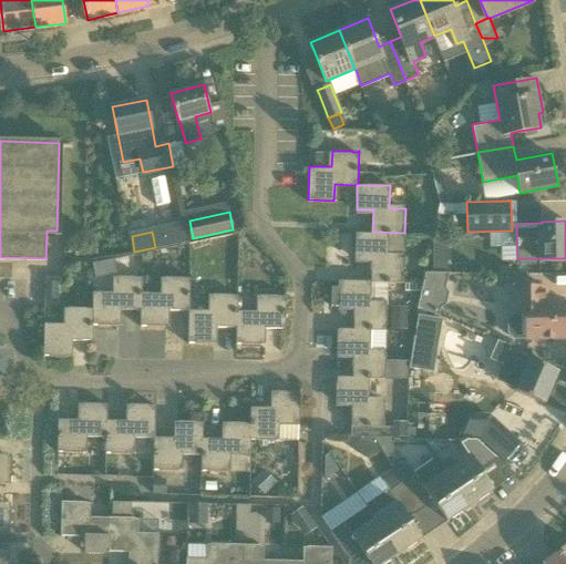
[(403,254),(388,253),(389,235),(404,235),(404,234),(404,233),(372,232),(356,232),(356,257),(372,257),(372,262),(371,280),(388,280),(402,282),(402,275),(404,275),(404,257),(403,257),(403,254)]
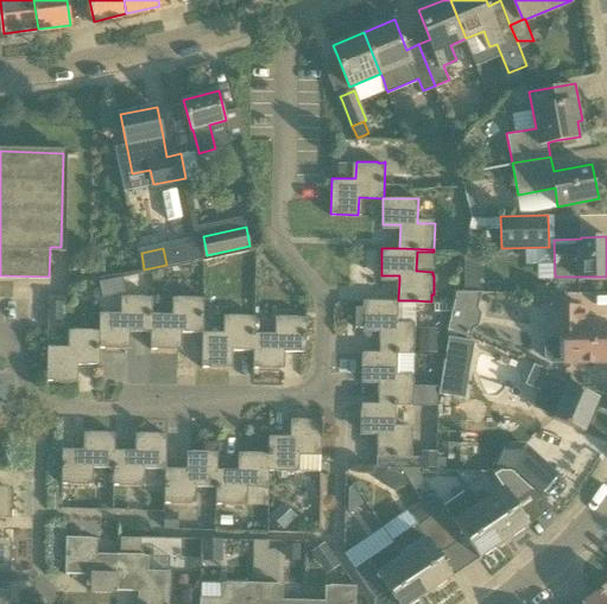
[(480,287),(480,277),(463,277),(463,286),(480,287)]
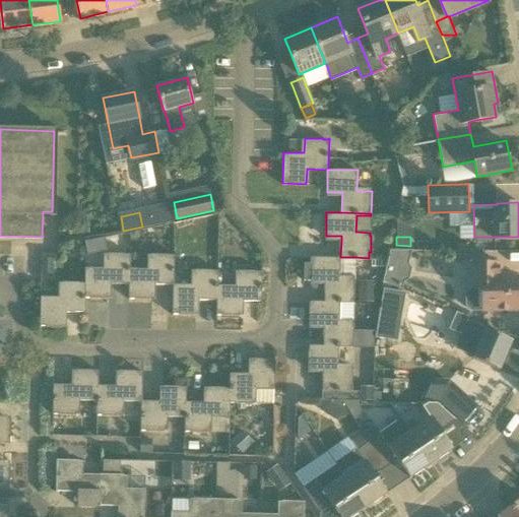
[(99,251),(96,238),(85,240),(88,253),(99,251)]
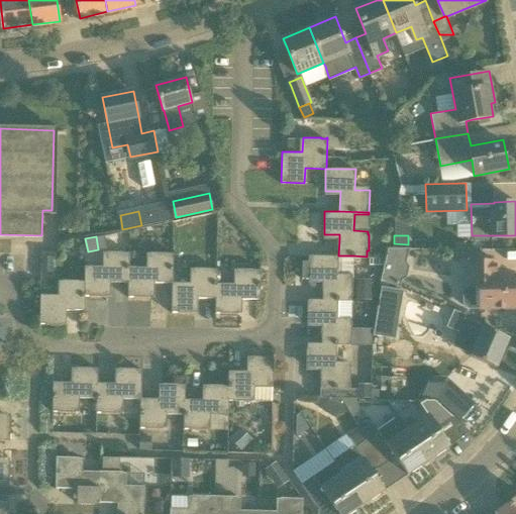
[(403,260),(406,261),(410,246),(388,246),(386,257),(384,266),(381,278),(400,287),(402,279),(399,278),(403,260)]
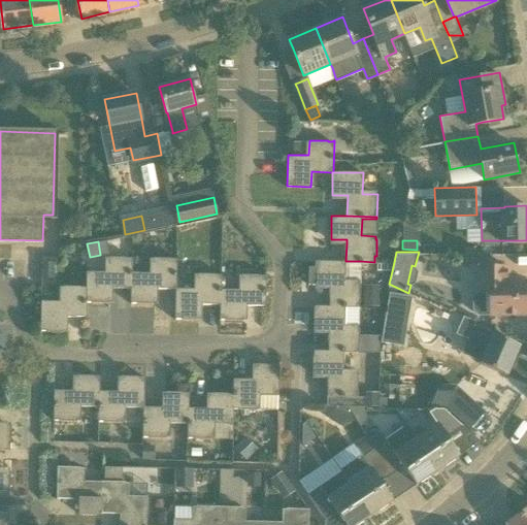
[(110,287),(131,288),(132,271),(133,271),(134,257),(110,257),(110,271),(87,270),(87,286),(86,301),(88,301),(109,302),(110,287)]
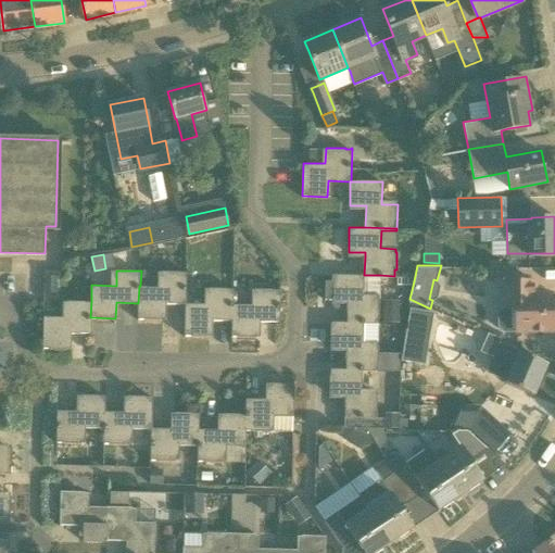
[(163,303),(186,304),(186,302),(187,302),(187,272),(162,271),(162,287),(140,286),(139,286),(138,303),(138,318),(163,318),(163,303)]
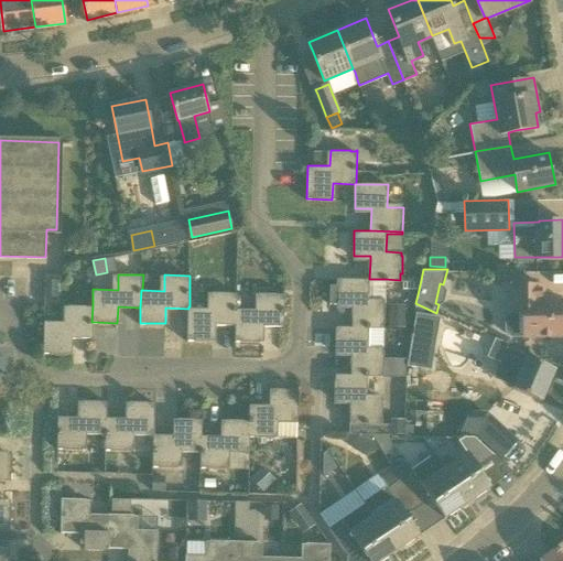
[(229,276),(215,276),(215,286),(228,286),(229,276)]
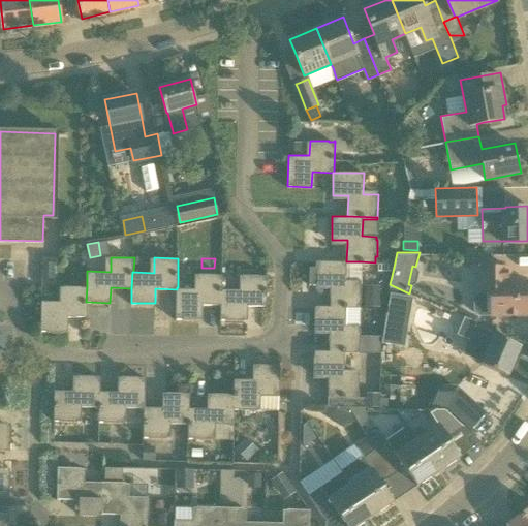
[(360,306),(361,280),(345,279),(346,261),(316,260),(316,267),(310,267),(309,284),(315,284),(331,284),(331,288),(331,306),(346,306),(346,307),(360,307),(360,306)]
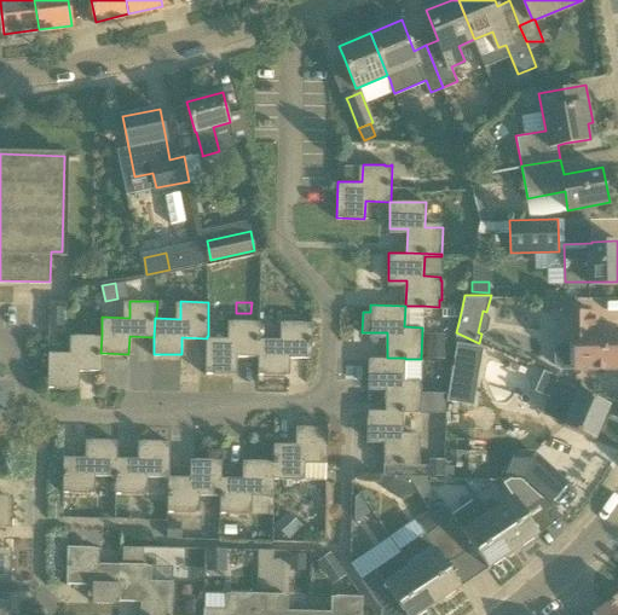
[(51,306),(51,324),(64,324),(64,306),(51,306)]
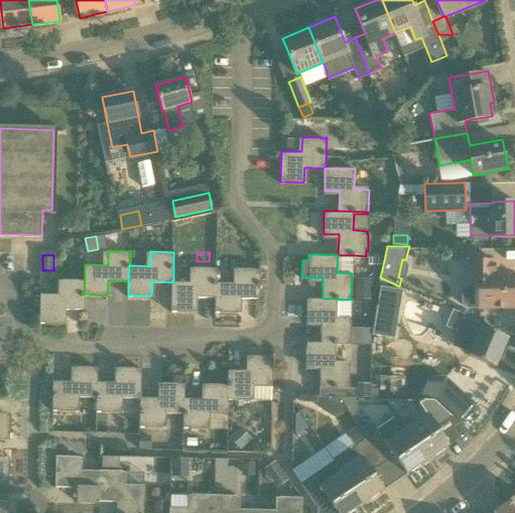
[(514,274),(497,275),(497,260),(468,261),(469,285),(480,285),(480,306),(514,305),(514,274)]
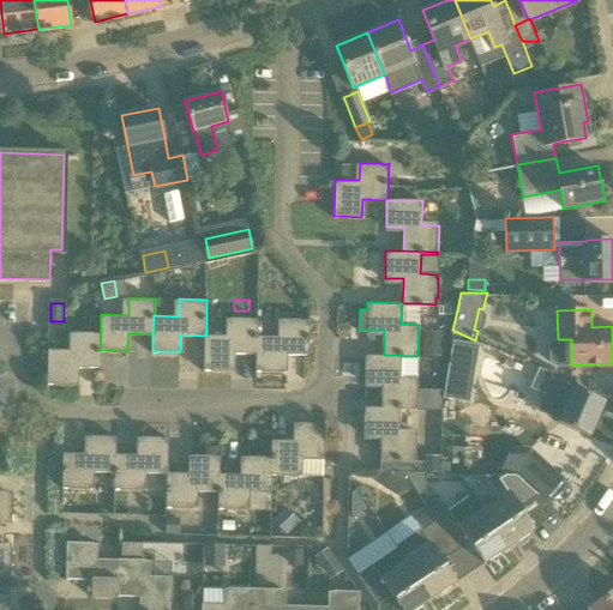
[(232,352),(257,352),(257,334),(258,334),(259,318),(230,318),(230,333),(206,333),(205,333),(205,336),(204,369),(232,370),(232,352)]
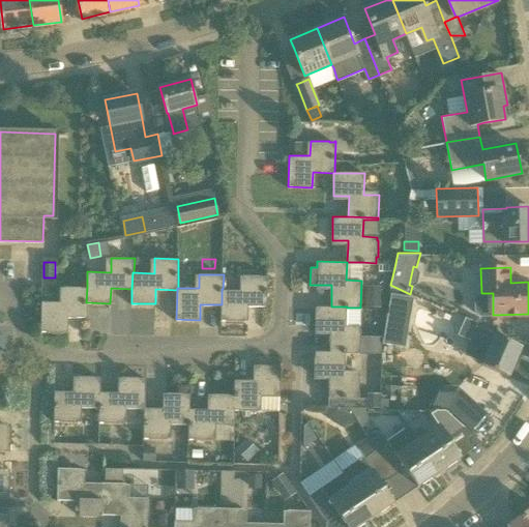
[(243,289),(223,289),(222,289),(222,304),(221,320),(244,321),(245,306),(267,306),(268,275),(244,274),(243,289)]
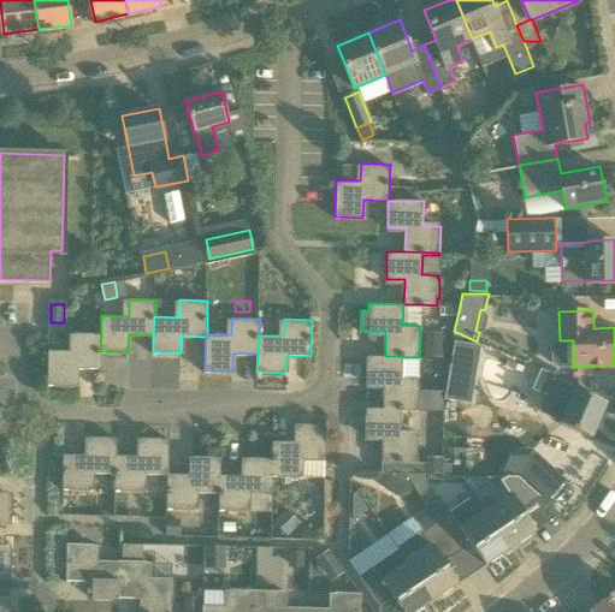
[(426,331),(426,356),(443,356),(443,331),(426,331)]
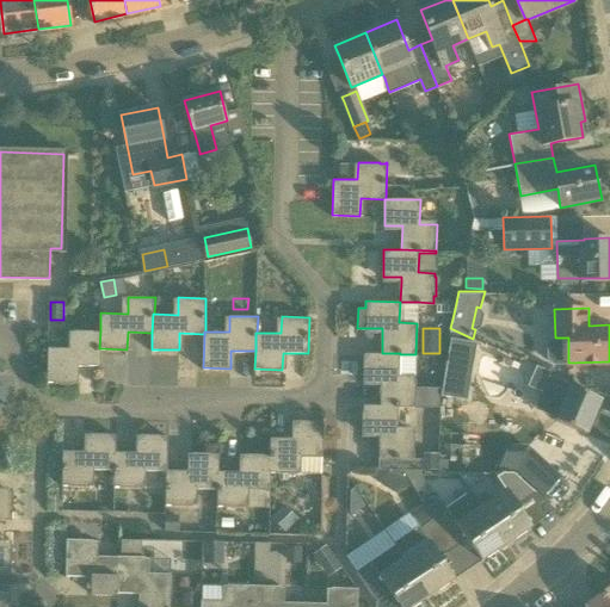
[(100,366),(102,348),(99,348),(100,330),(74,329),(74,347),(48,346),(48,382),(74,383),(75,365),(100,366)]
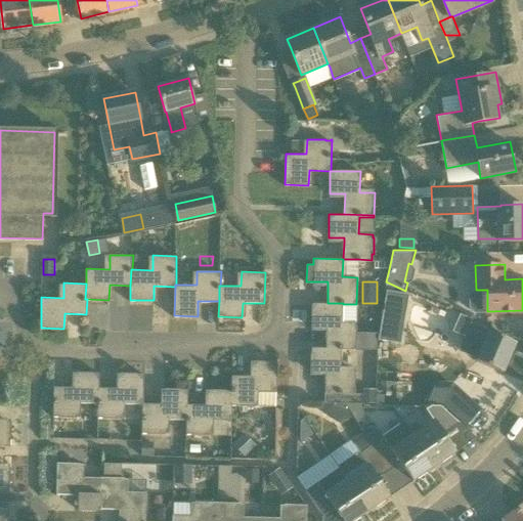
[(386,290),(379,339),(394,341),(402,293),(386,290)]
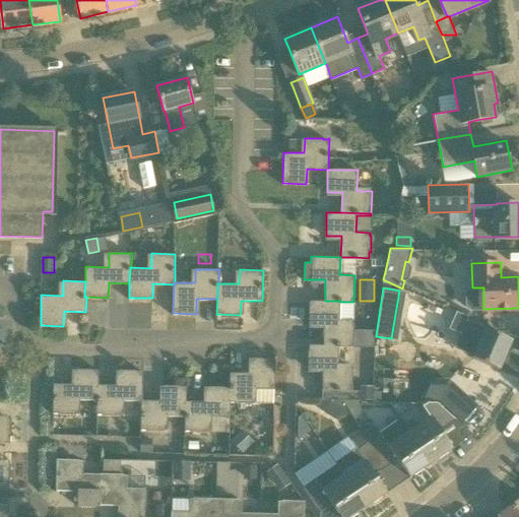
[(340,302),(325,301),(310,300),(309,323),(324,324),(324,344),(339,345),(352,345),(353,320),(354,302),(353,302),(340,302)]
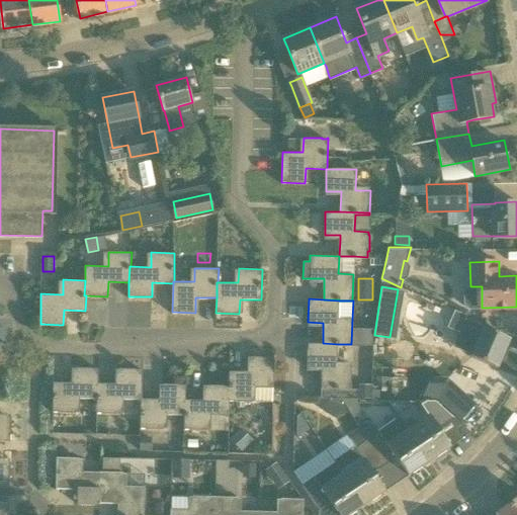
[(511,338),(466,320),(461,331),(480,339),(472,356),(499,367),(511,338)]
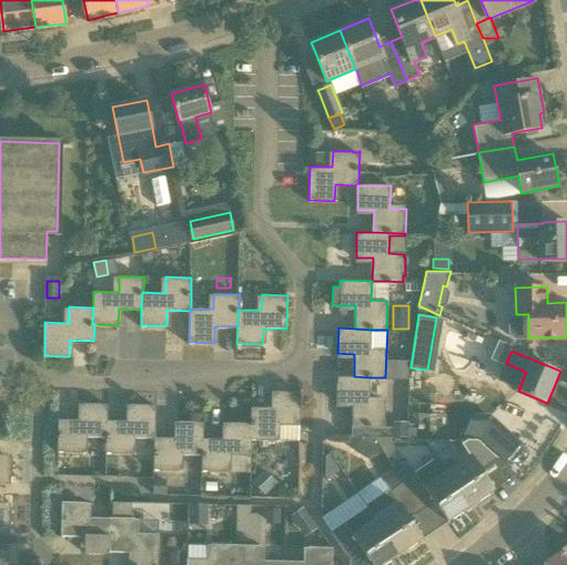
[(370,397),(371,377),(354,376),(337,376),(336,402),(353,402),(353,405),(352,436),(375,436),(382,446),(386,454),(392,451),(392,437),(393,426),(385,426),(385,397),(370,397)]
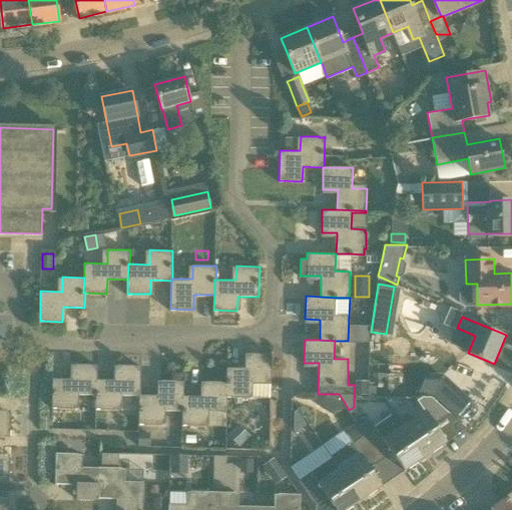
[(227,367),(226,382),(226,397),(227,397),(249,398),(270,398),(271,384),(272,384),(272,353),(249,353),(248,368),(227,367)]
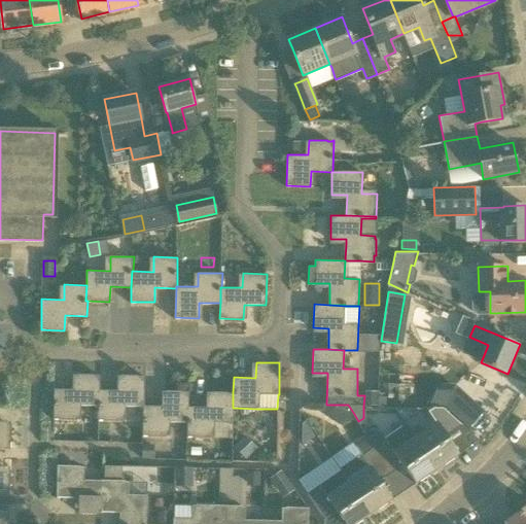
[(100,389),(101,374),(77,374),(76,388),(55,388),(54,419),(78,419),(79,406),(99,406),(99,419),(106,420),(106,389),(100,389)]
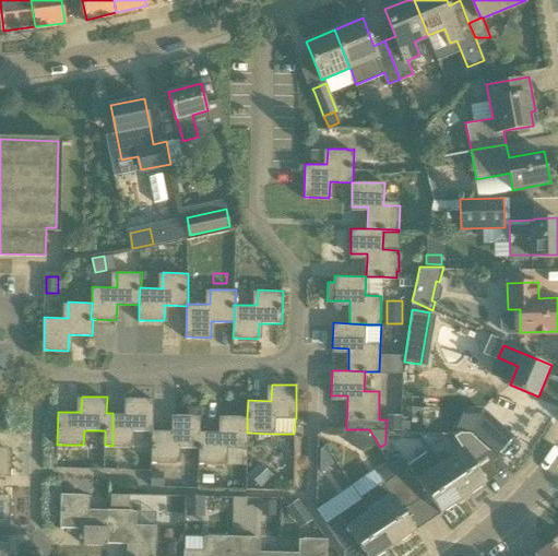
[(113,413),(113,446),(131,446),(131,430),(134,430),(152,430),(153,430),(153,429),(154,398),(129,398),(129,413),(126,413),(113,413)]
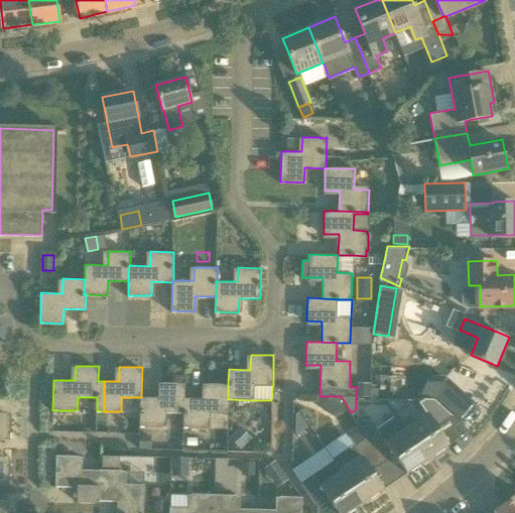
[(162,396),(141,396),(141,397),(140,397),(140,426),(163,427),(164,412),(184,412),(185,398),(185,383),(162,382),(162,396)]
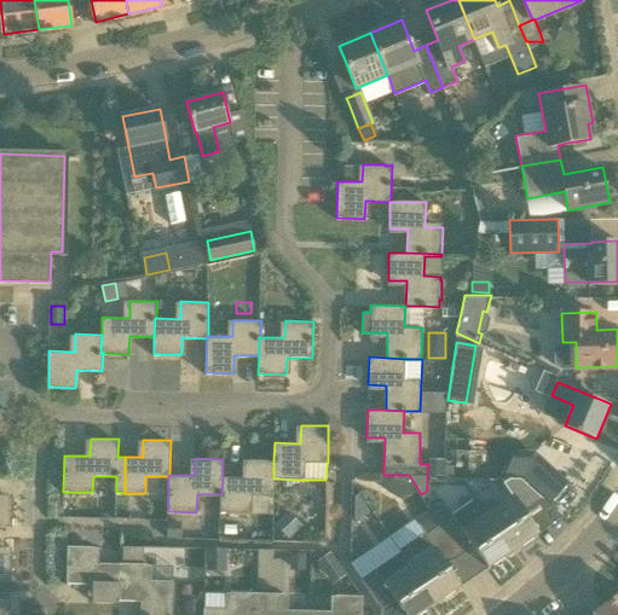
[(429,458),(428,475),(444,475),(444,458),(429,458)]
